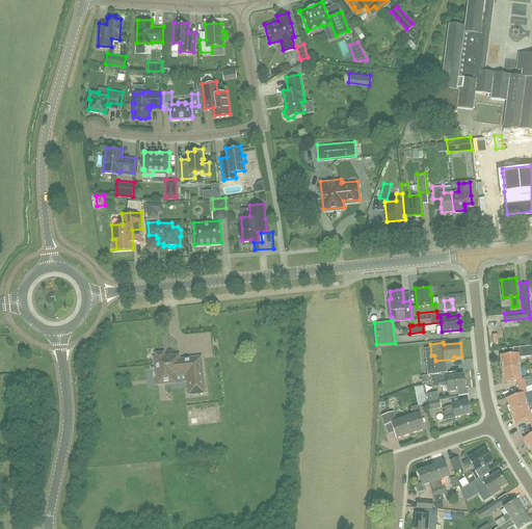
[(500,353),(502,367),(519,365),(517,355),(531,353),(531,343),(521,345),(512,346),(513,352),(500,353)]
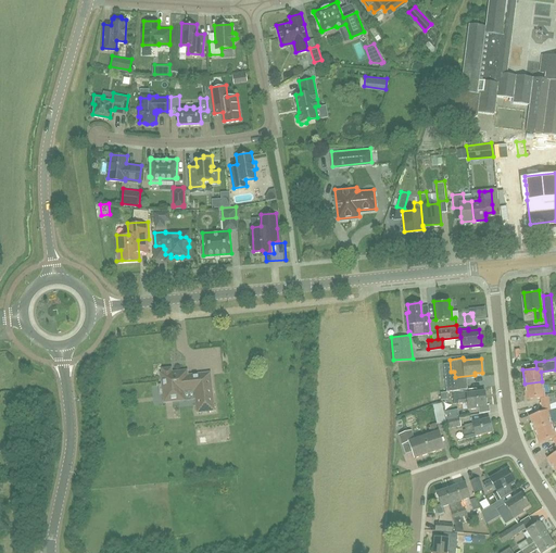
[(162,372),(161,372),(164,400),(184,398),(182,389),(194,388),(197,411),(214,409),(210,373),(187,375),(187,368),(171,371),(171,368),(168,366),(163,367),(162,369),(162,372)]
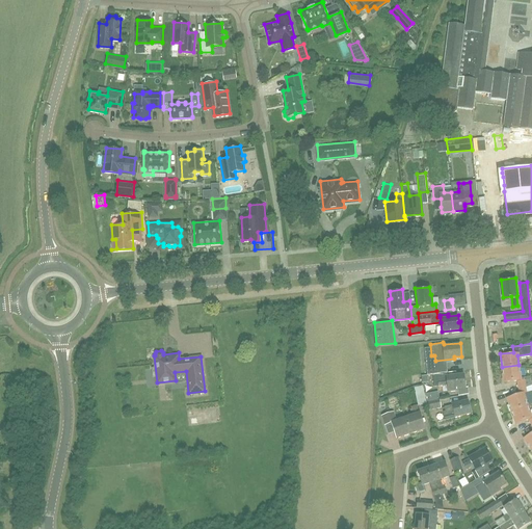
[(426,362),(427,372),(436,372),(435,361),(426,362)]
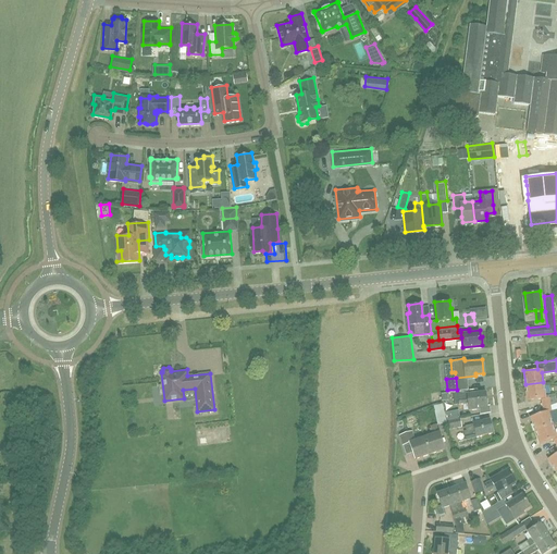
[(556,399),(555,391),(544,393),(543,382),(525,384),(527,398),(541,396),(542,404),(549,403),(549,402),(556,399)]
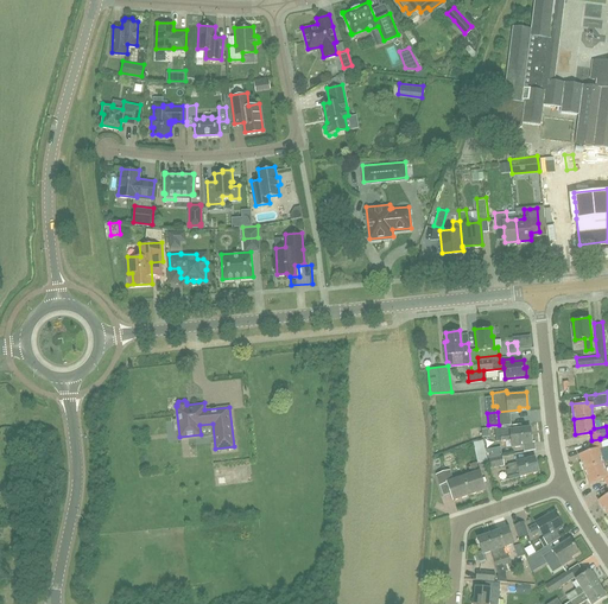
[(532,440),(530,426),(521,427),(521,423),(494,425),(495,434),(501,433),(501,439),(512,438),(512,445),(524,444),(524,442),(532,440)]
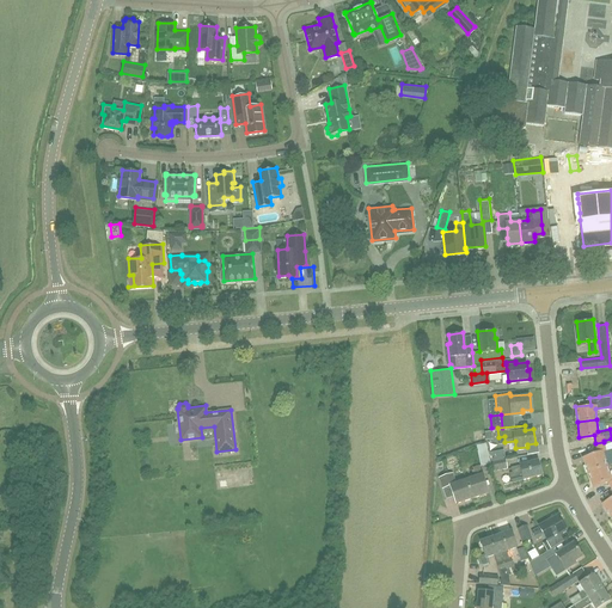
[(588,471),(606,465),(604,458),(601,450),(603,449),(605,449),(604,442),(595,443),(597,452),(583,455),(588,471)]
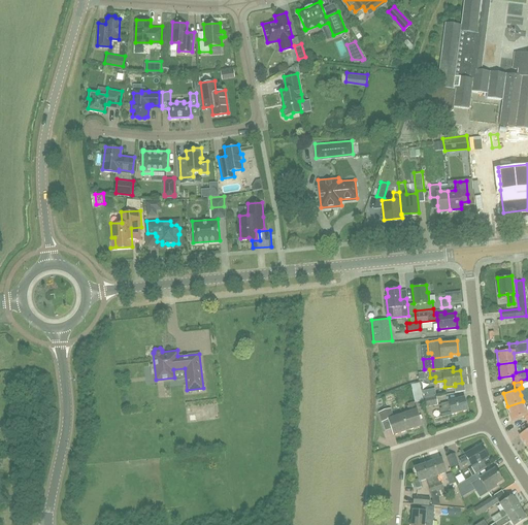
[(422,389),(423,397),(430,395),(435,394),(434,387),(422,389)]
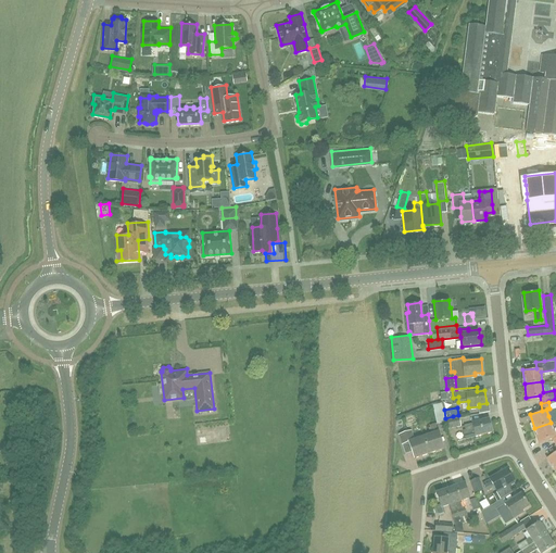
[(453,416),(445,418),(447,427),(460,425),(459,415),(458,415),(453,416)]
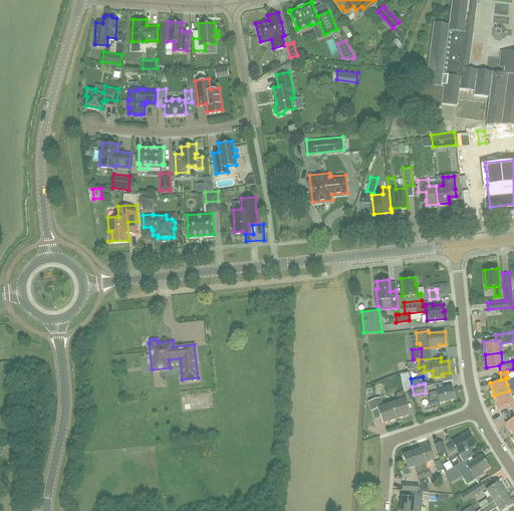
[(430,404),(455,398),(452,386),(438,390),(430,391),(431,396),(428,397),(430,404)]
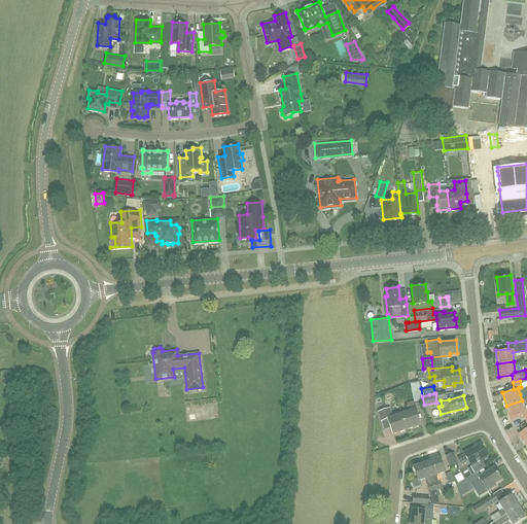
[(401,412),(407,427),(421,422),(416,408),(415,408),(413,399),(408,400),(411,409),(401,412)]
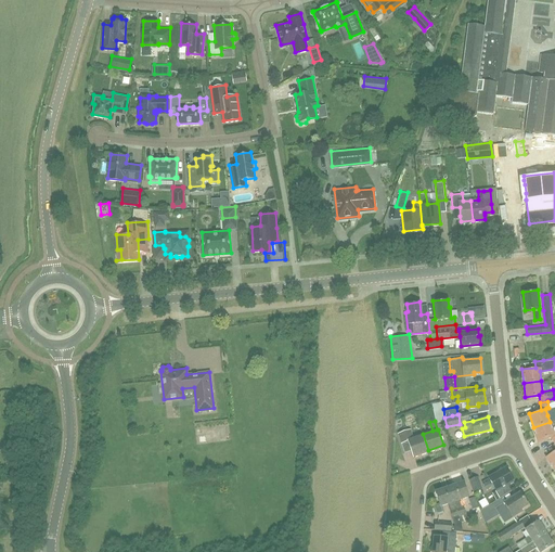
[(554,443),(554,441),(554,434),(554,435),(551,424),(550,422),(533,427),(538,440),(551,436),(554,443)]
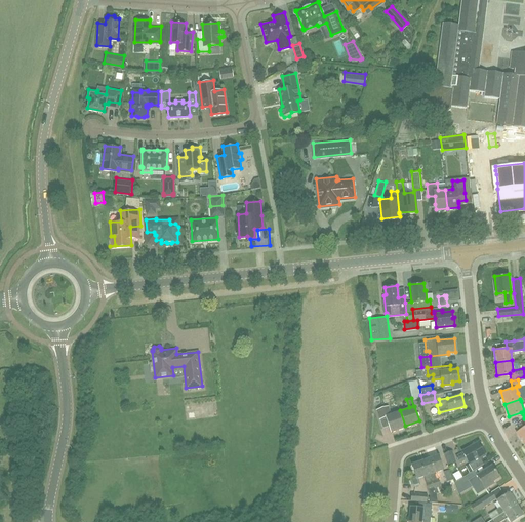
[(405,426),(400,410),(391,413),(388,405),(384,407),(386,414),(385,415),(391,431),(405,426)]
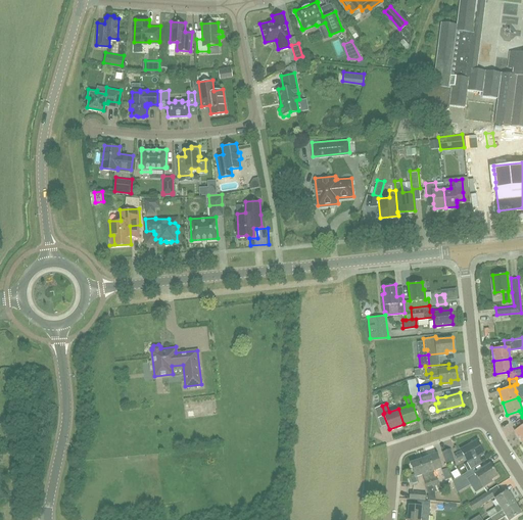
[(461,448),(455,453),(457,457),(458,459),(465,456),(468,461),(471,467),(481,461),(478,455),(483,453),(476,438),(460,447),(461,448)]
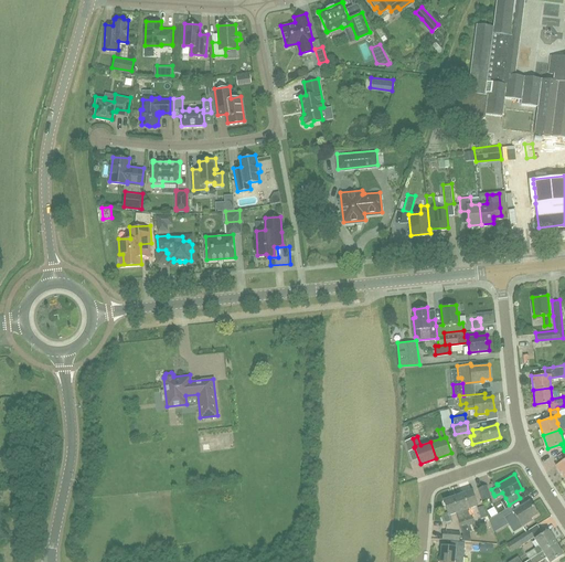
[(483,502),(490,500),(486,485),(478,488),(483,502)]
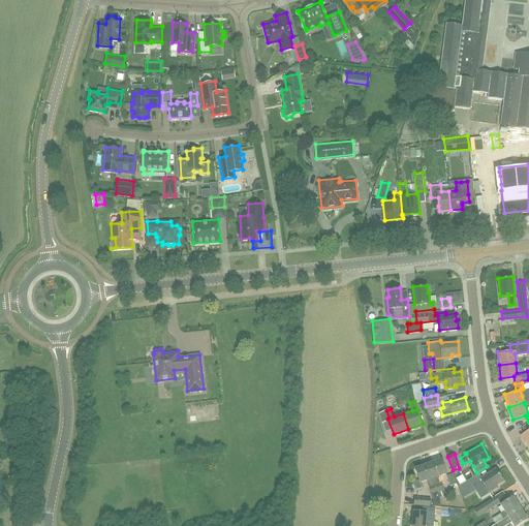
[(439,495),(445,493),(439,474),(446,471),(441,458),(428,462),(438,490),(437,490),(439,495)]
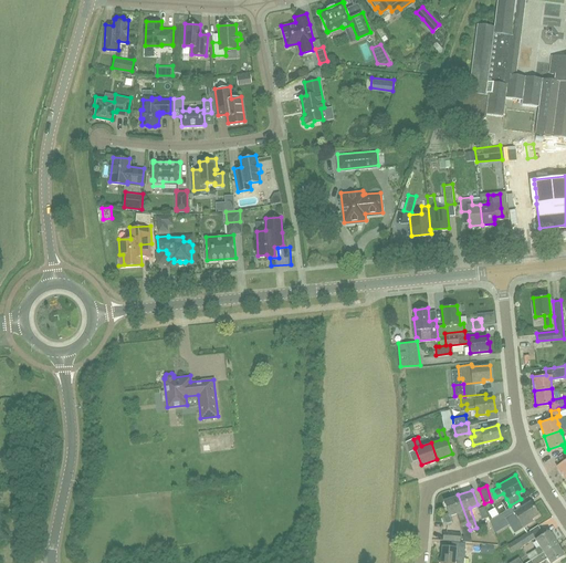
[(446,499),(444,500),(449,514),(457,512),(462,527),(464,533),(463,541),(465,541),(472,541),(471,532),(470,530),(468,524),(469,524),(458,494),(452,497),(452,496),(451,496),(446,497),(446,498),(446,499)]
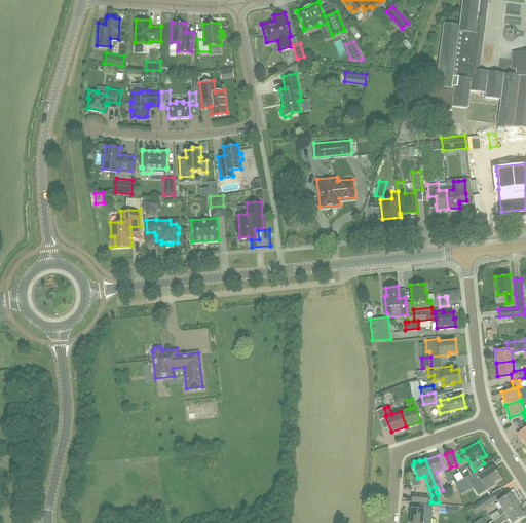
[(467,474),(461,478),(465,484),(472,481),(474,484),(475,487),(483,482),(486,488),(494,482),(493,480),(499,477),(493,465),(478,474),(476,470),(472,472),(467,474)]
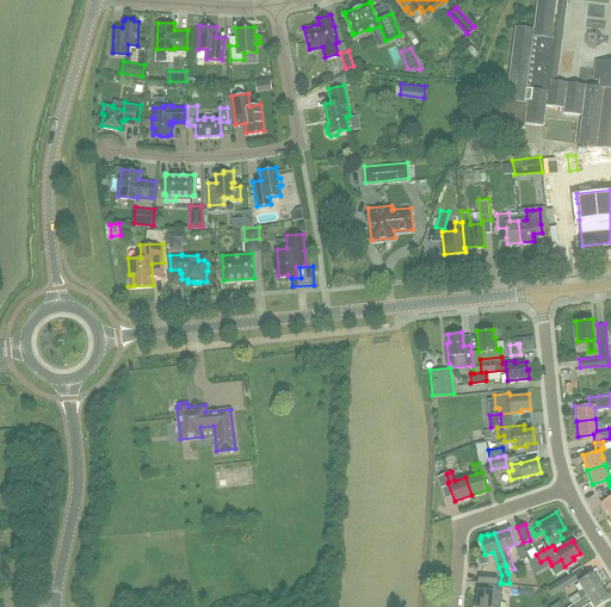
[(528,556),(526,553),(523,544),(516,546),(520,558),(528,556)]
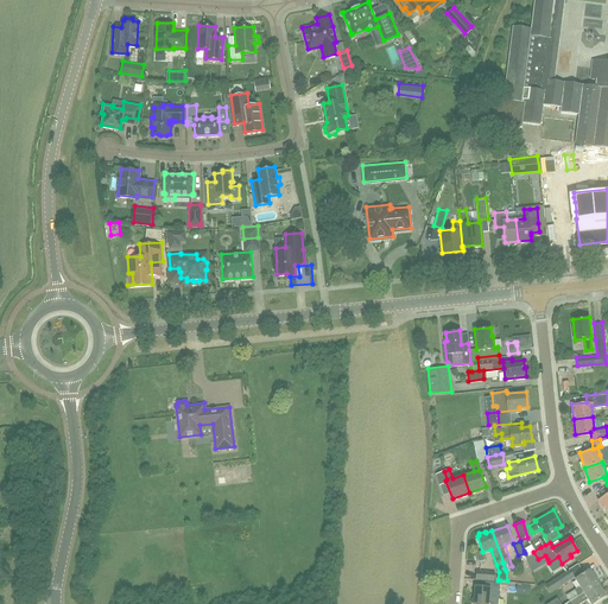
[(533,552),(526,557),(531,570),(540,564),(538,559),(533,552)]
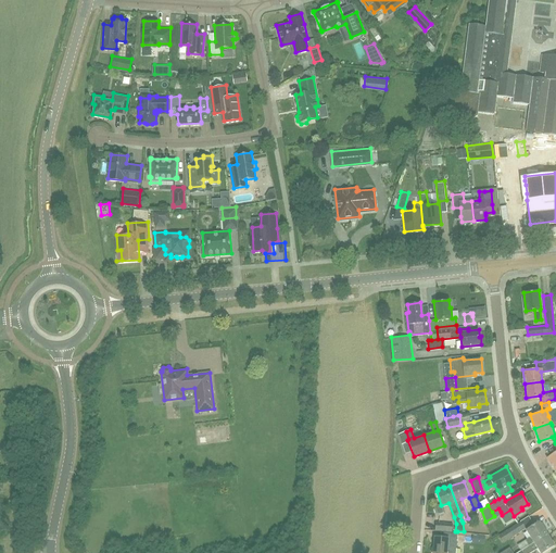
[(542,520),(540,522),(539,520),(534,524),(528,514),(520,519),(520,520),(521,519),(525,526),(525,527),(530,535),(526,538),(527,539),(518,544),(520,549),(546,532),(544,528),(545,526),(542,520)]
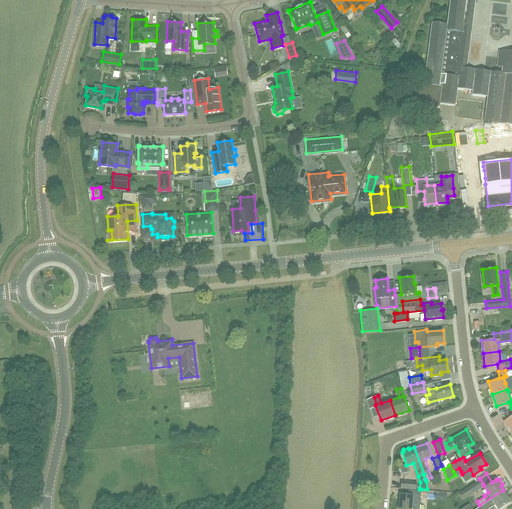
[(480,478),(479,479),(468,486),(459,491),(462,496),(471,490),(472,492),(483,485),(483,484),(480,478)]
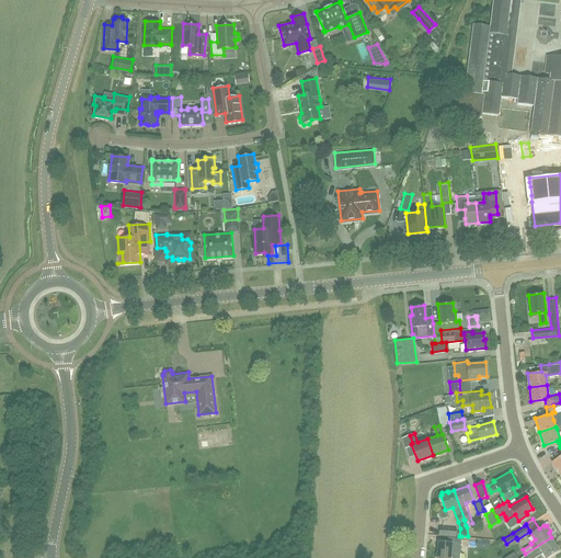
[(456,535),(456,527),(439,526),(438,534),(456,535)]
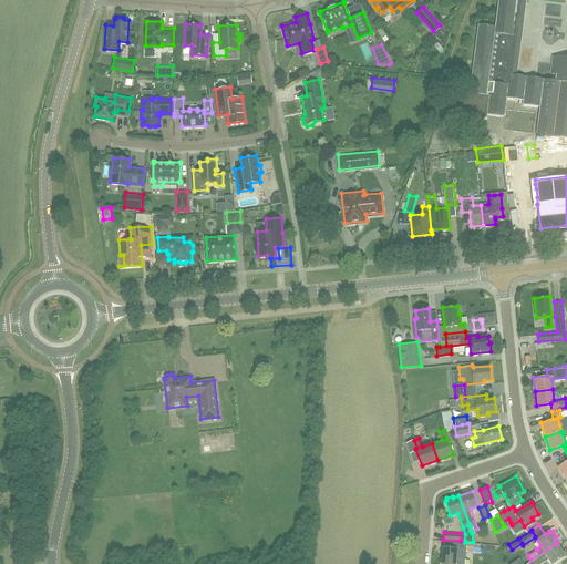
[(440,561),(442,563),(446,563),(464,563),(466,542),(452,541),(451,547),(443,546),(442,556),(440,557),(440,561)]
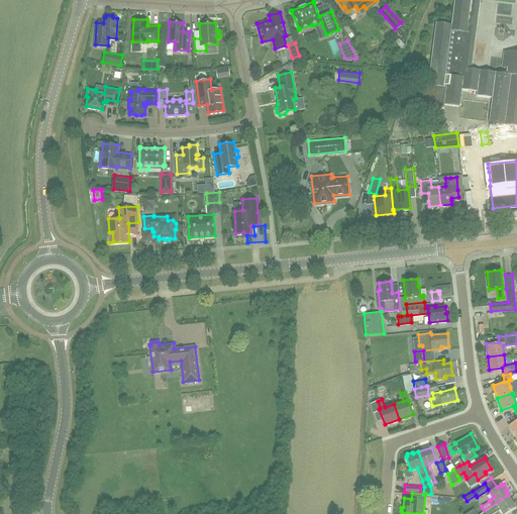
[(490,513),(500,508),(503,513),(515,505),(508,495),(484,510),(477,513),(490,513)]
